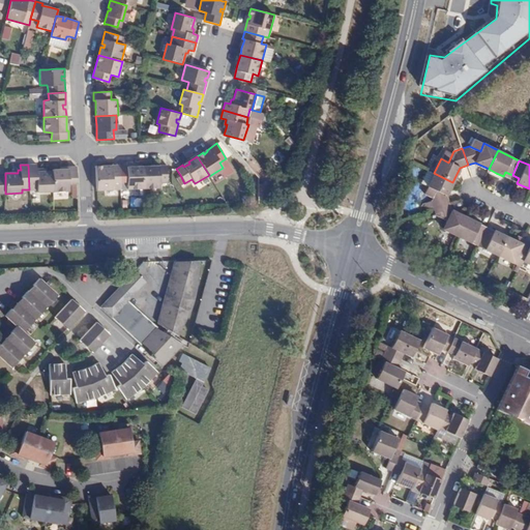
[(38,192),(53,192),(53,171),(45,171),(42,171),(42,170),(36,170),(36,165),(28,165),(29,189),(37,189),(38,192)]
